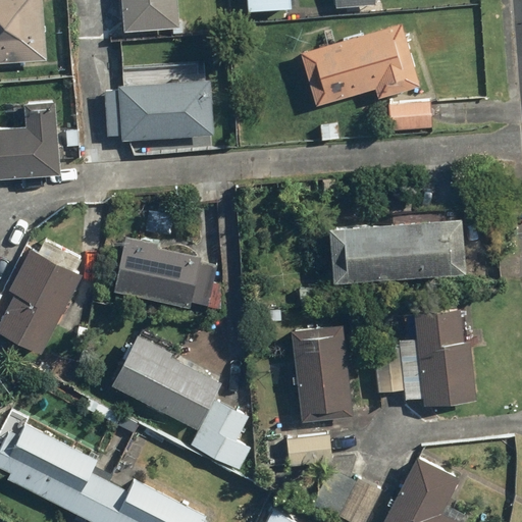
[(38,0),(0,0),(0,61),(42,59),(38,0)]
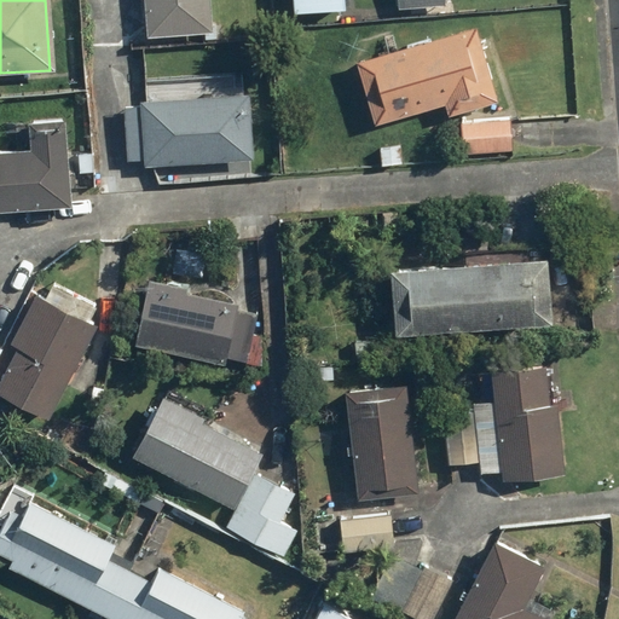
[(210,0),(142,0),(144,35),(213,32),(210,0)]
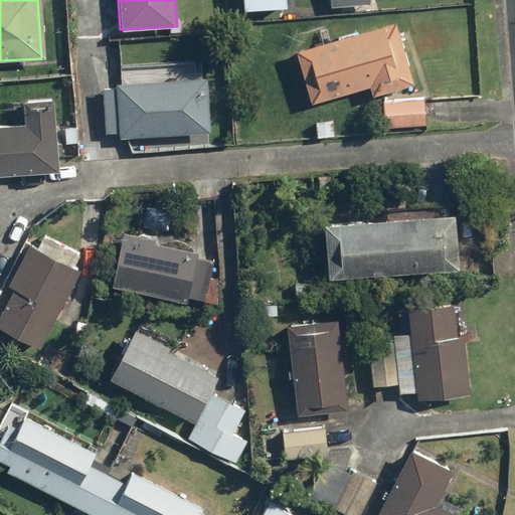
[(297,48),(313,102),(370,88),(372,95),(412,84),(396,22),(297,48)]
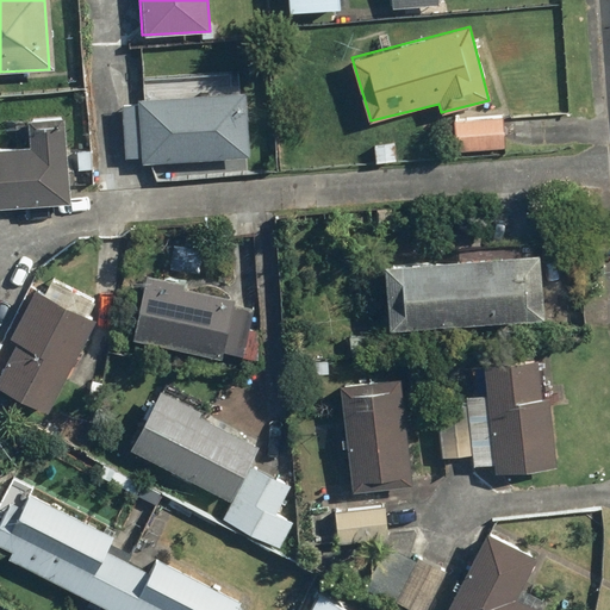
[(139,94),(142,163),(249,160),(247,92),(139,94)]
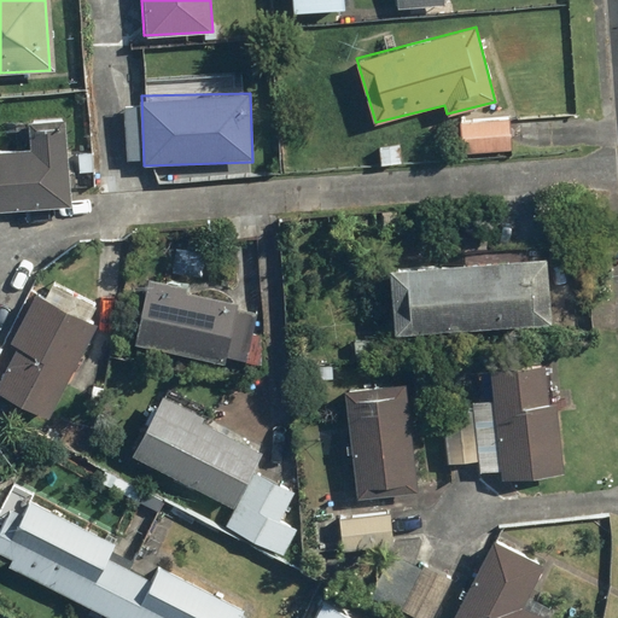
[(28,120),(29,151),(0,151),(0,209),(71,207),(70,165),(68,117),(28,120)]
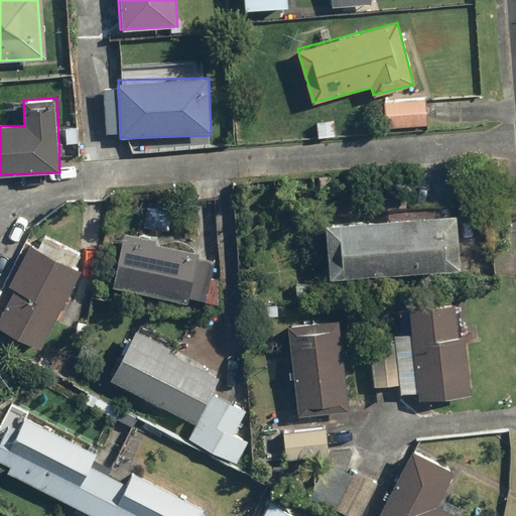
[(383,101),(384,127),(427,126),(426,99),(383,101)]
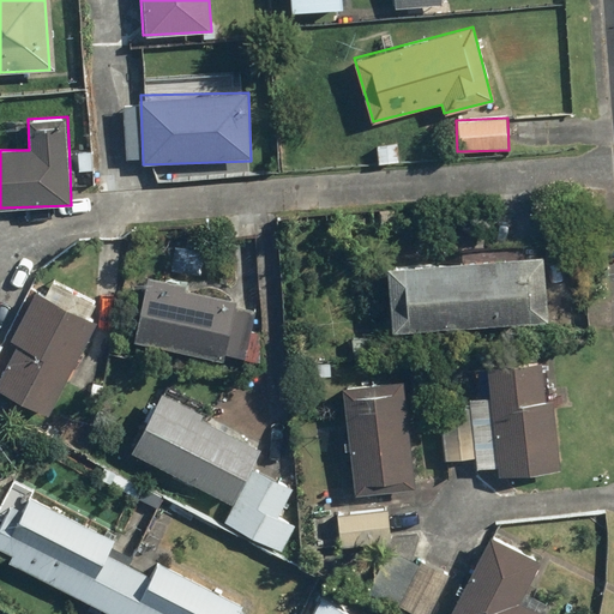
[(383,263),(387,329),(378,330),(379,348),(525,337),(524,319),(548,318),(543,251),(383,263)]
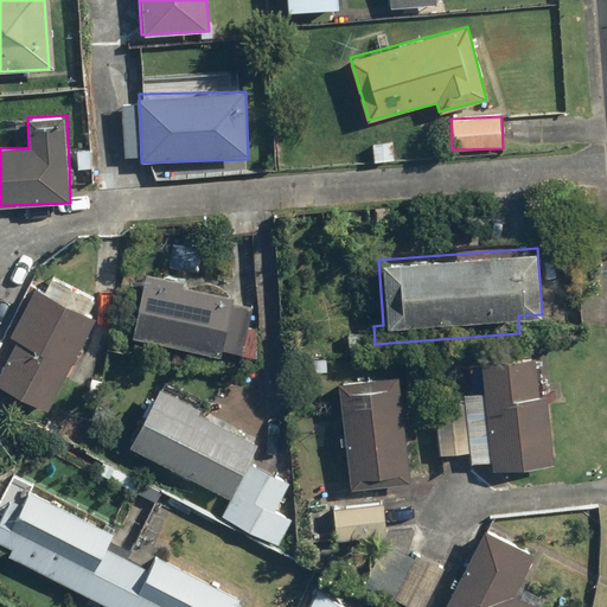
[(147,272),(132,333),(222,356),(223,350),(242,355),(254,307),(232,301),(234,299),(181,286),(183,280),(147,272)]
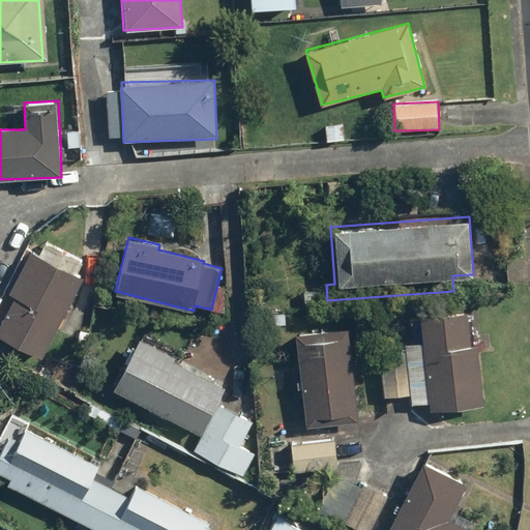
[(42,239),(35,254),(29,251),(3,300),(0,298),(0,335),(42,357),(83,277),(76,274),(83,260),(42,239)]
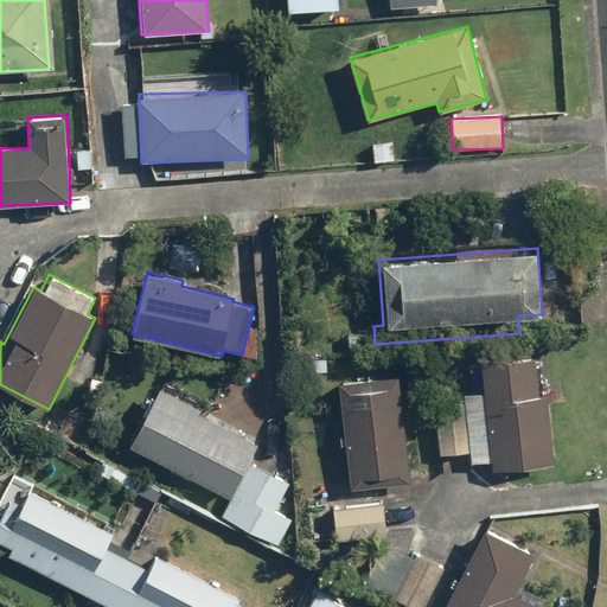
[(490,464),(490,468),(554,464),(549,394),(538,394),(536,358),(480,362),(483,394),(464,395),(465,419),(436,420),(439,454),(467,453),(468,465),(490,464)]
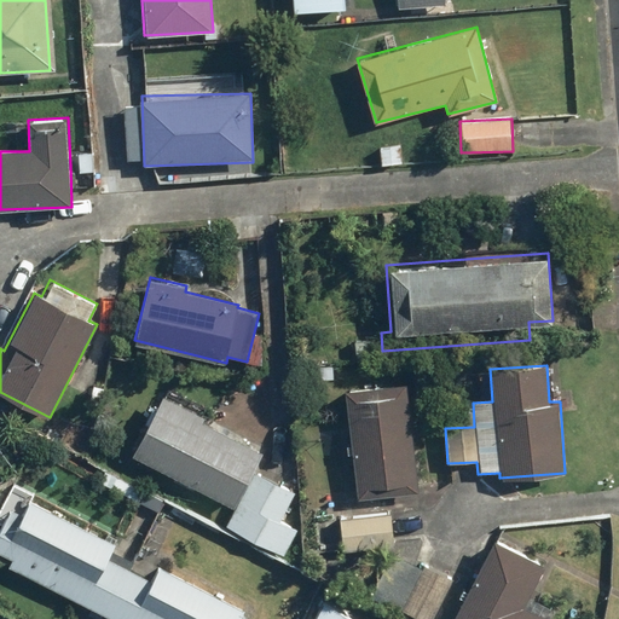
[(406,382),(342,389),(356,498),(352,498),(353,516),(337,518),(342,553),(395,545),(391,512),(379,513),(376,498),(421,492),(406,382)]
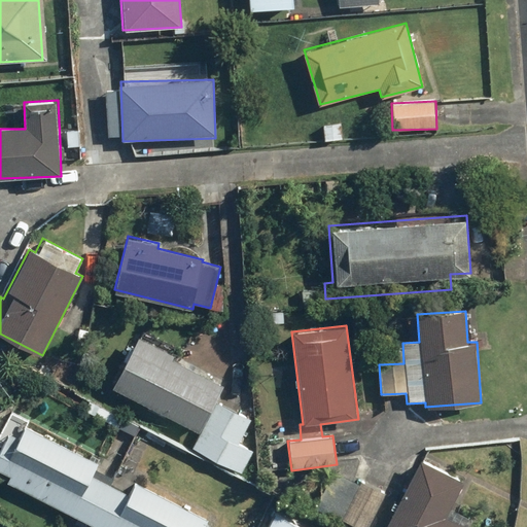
[(141,337),(112,387),(152,409),(150,414),(162,420),(165,415),(197,433),(188,448),(238,475),(251,450),(240,443),(252,421),(215,400),(223,385),(173,357),(175,355),(141,337)]
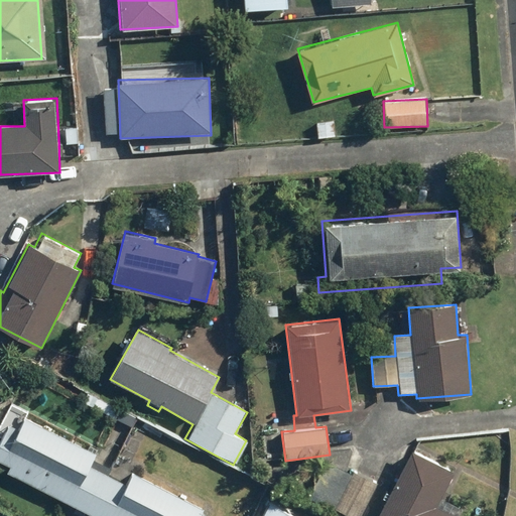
[(0,470),(92,515),(201,515),(207,505),(134,469),(127,484),(90,465),(97,452),(16,411),(0,441),(0,470)]
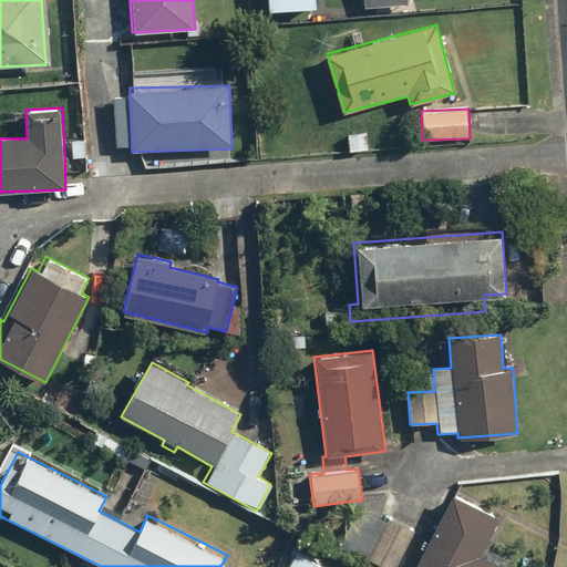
[(453,495),(418,566),(501,566),(497,566),(503,555),(485,547),(500,518),(453,495)]
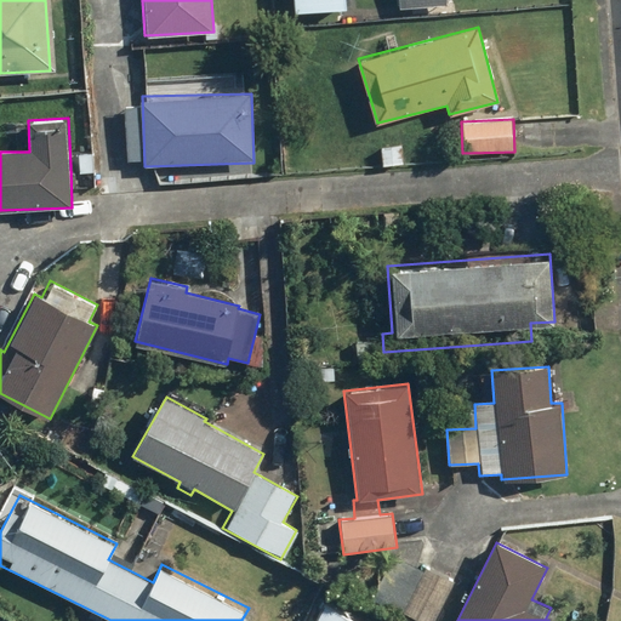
[(403,610),(425,620),(433,620),(454,581),(423,567),(403,610)]
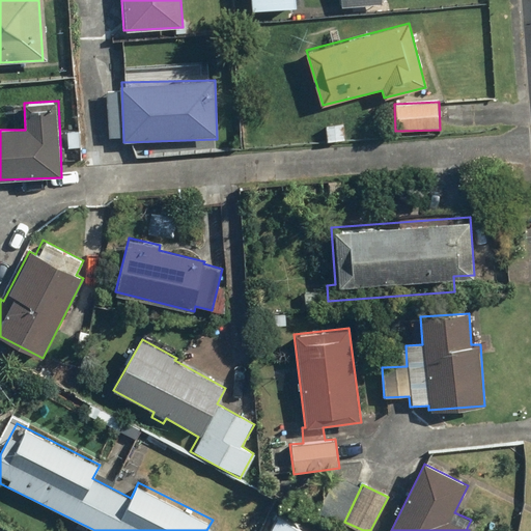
[(270,530),(305,530),(278,516),(270,530)]
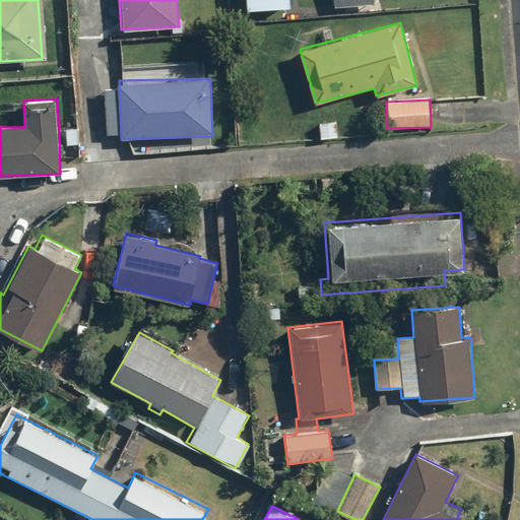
All buildings are outlined.
